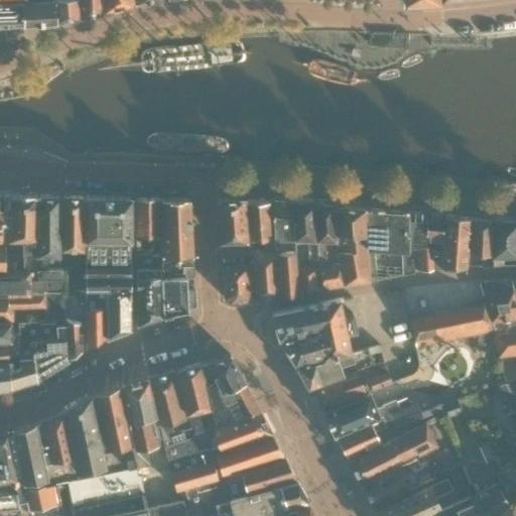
[(0,0),(0,23),(22,22),(21,0),(0,0)]
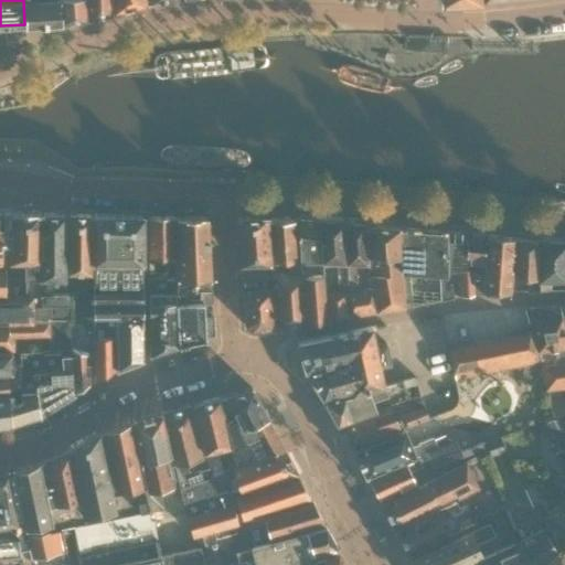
[(23,0),(24,24),(24,25),(61,22),(59,0),(23,0)]
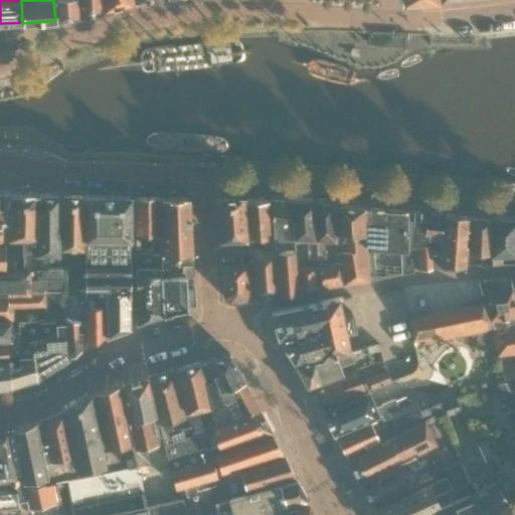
[(53,0),(55,20),(79,16),(76,0),(53,0)]
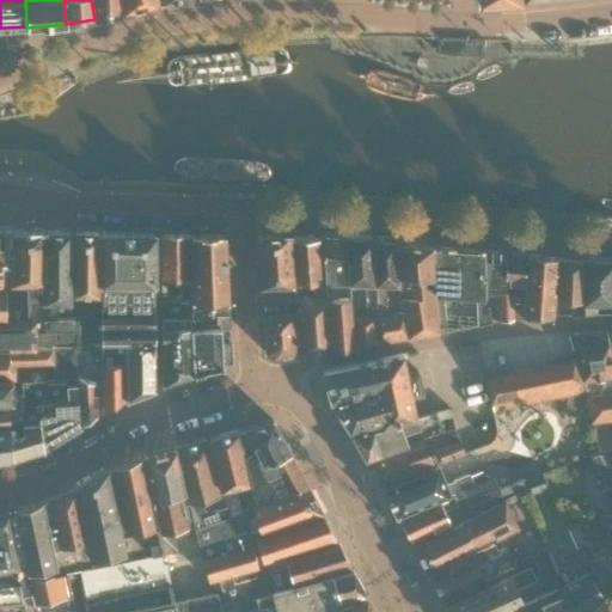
[(121,12),(121,5),(120,0),(91,0),(95,19),(104,16),(121,12)]
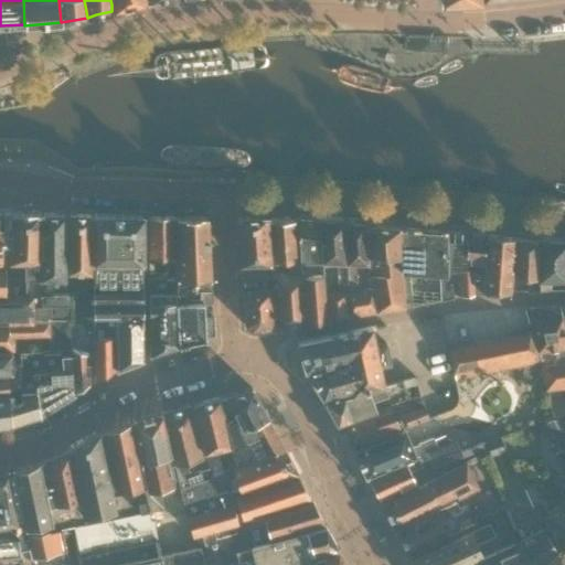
[(146,1),(145,0),(110,0),(112,4),(112,11),(146,1)]
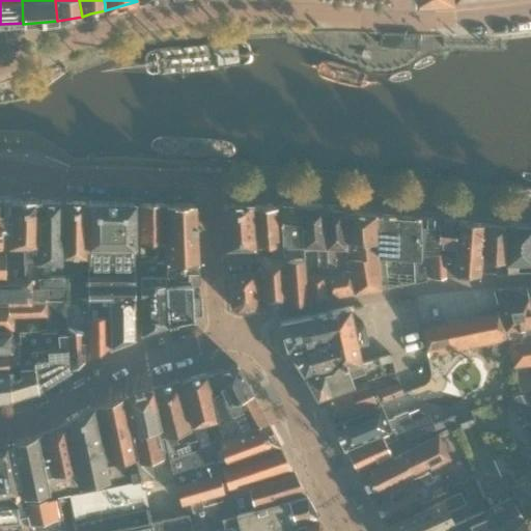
[(380,47),(419,50),(420,37),(380,34),(380,47)]
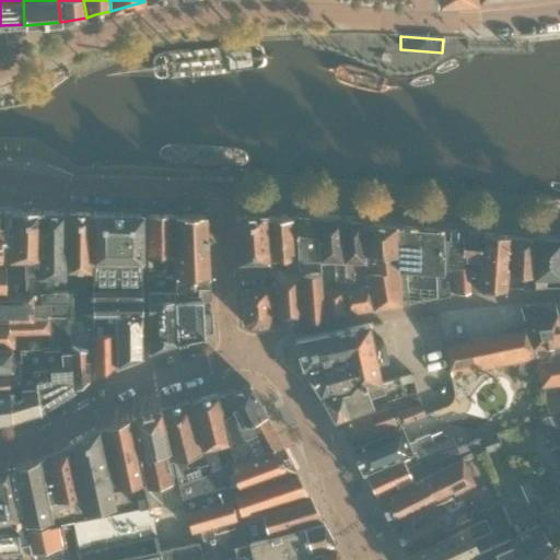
[(0,258),(1,258),(1,249),(8,249),(8,242),(10,210),(3,210),(0,210),(0,258)]
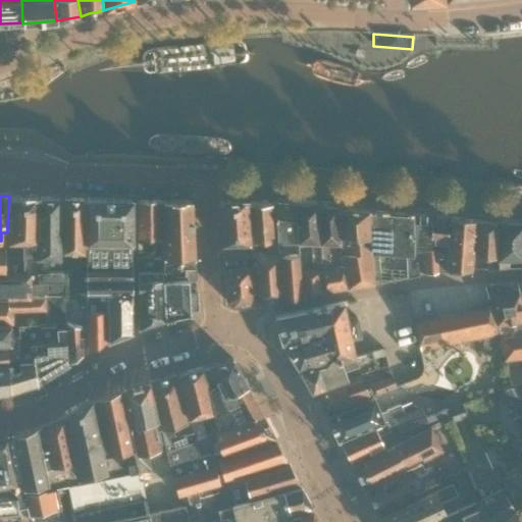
[(7,232),(7,240),(20,240),(20,258),(36,258),(38,197),(9,196),(7,225),(7,232)]
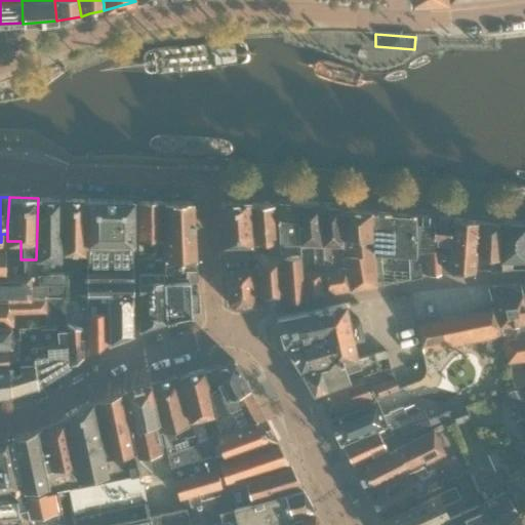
[(59,221),(59,199),(38,198),(36,259),(61,259),(59,230),(59,221)]
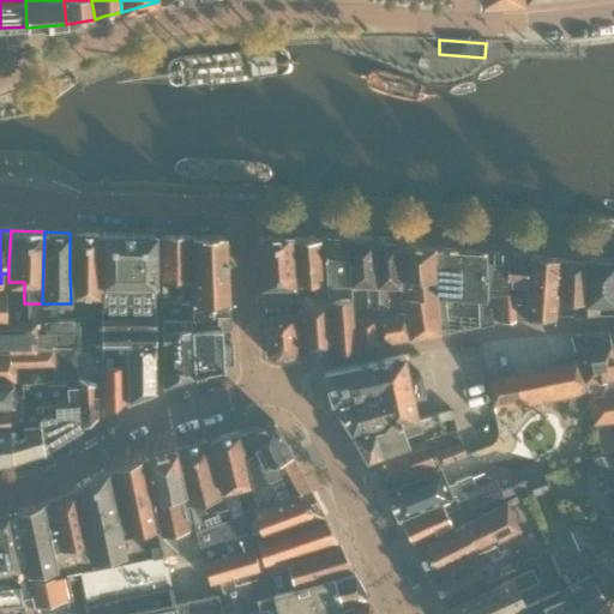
[(101,259),(100,259),(100,234),(73,233),(73,259),(70,259),(70,269),(73,269),(73,298),(100,298),(100,294),(100,269),(101,269),(101,259)]
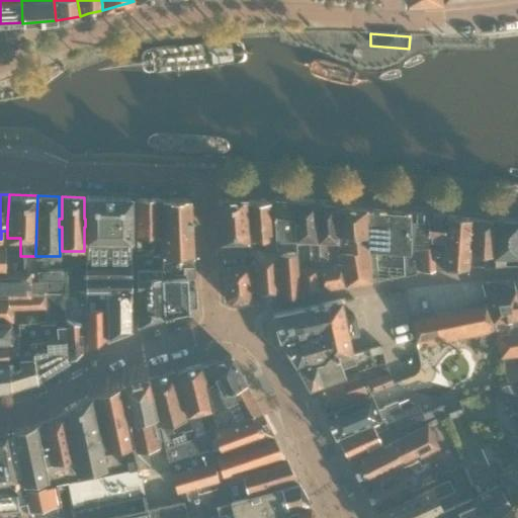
[(105,291),(105,295),(131,296),(131,289),(134,289),(137,289),(137,277),(134,277),(131,277),(131,198),(85,197),(85,219),(85,227),(85,248),(85,291),(105,291)]
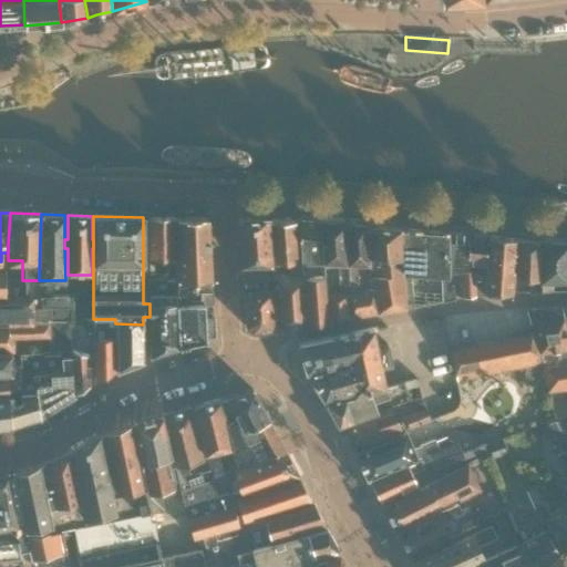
[(166,259),(167,279),(177,279),(175,217),(150,217),(150,239),(148,258),(166,259)]
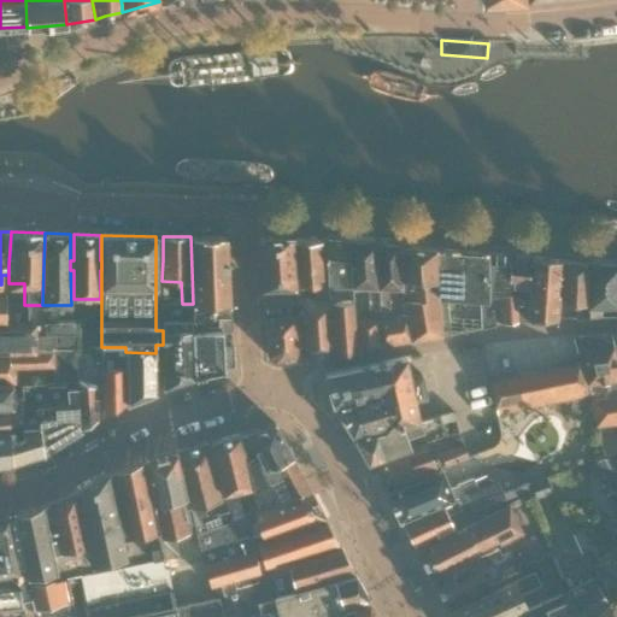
[(194,305),(193,306),(192,321),(205,321),(213,321),(212,307),(230,306),(227,238),(193,238),(194,272),(194,305)]
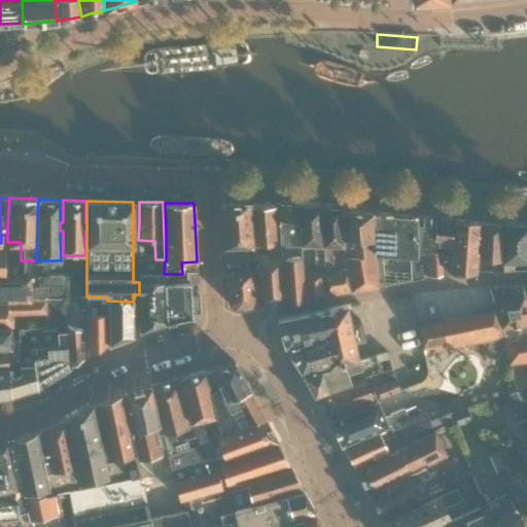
[(242,246),(243,261),(253,261),(249,203),(221,203),(224,246),(242,246)]
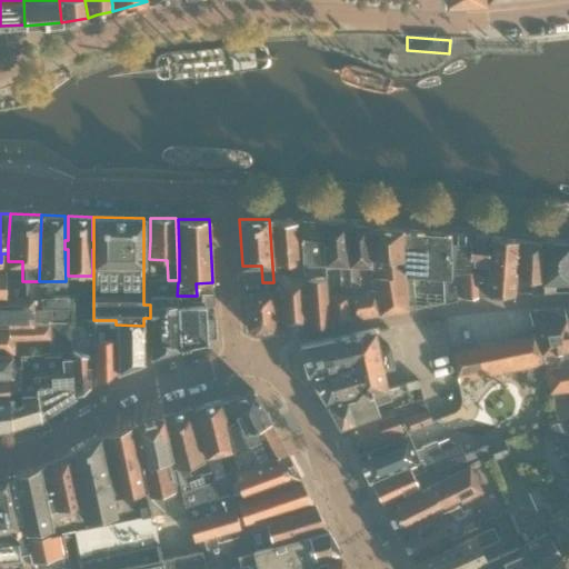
[(291,276),(303,278),(302,261),(300,261),(297,221),(270,220),(270,221),(271,231),(270,231),(275,275),(279,275),(279,263),(290,262),(291,276)]
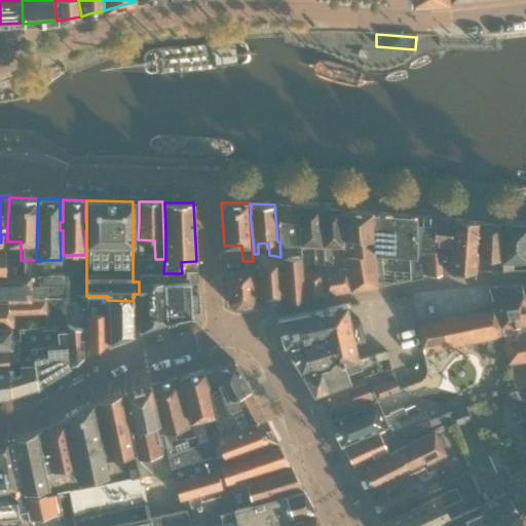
[(276,205),(279,241),(280,257),(291,257),(290,243),(299,243),(297,207),(276,205)]
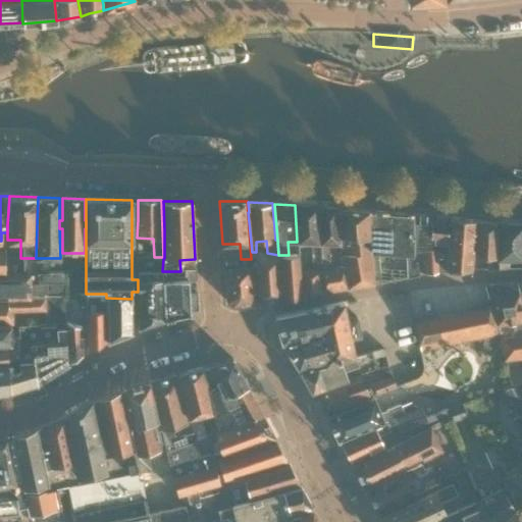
[(302,296),(322,293),(321,270),(318,207),(295,205),(297,242),(297,243),(310,243),(311,260),(312,260),(313,270),(300,270),(302,296)]
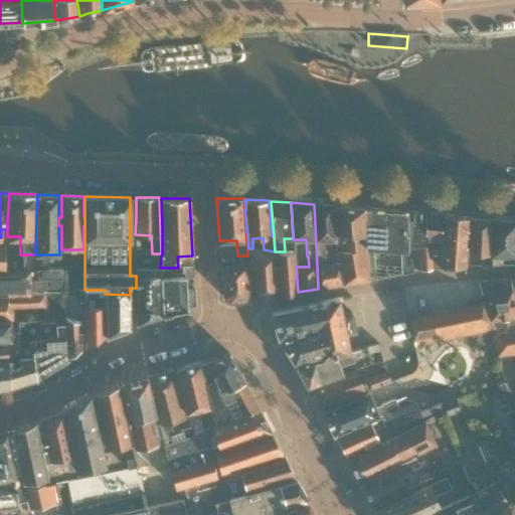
[(333,205),(314,204),(317,267),(329,265),(325,258),(324,241),(335,241),(333,205)]
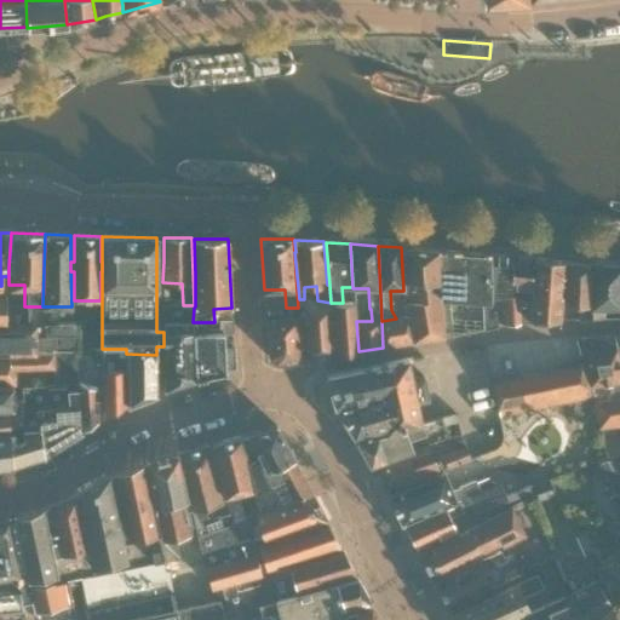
[(415,282),(440,282),(438,250),(401,247),(403,291),(403,298),(405,303),(417,302),(415,290),(415,282)]
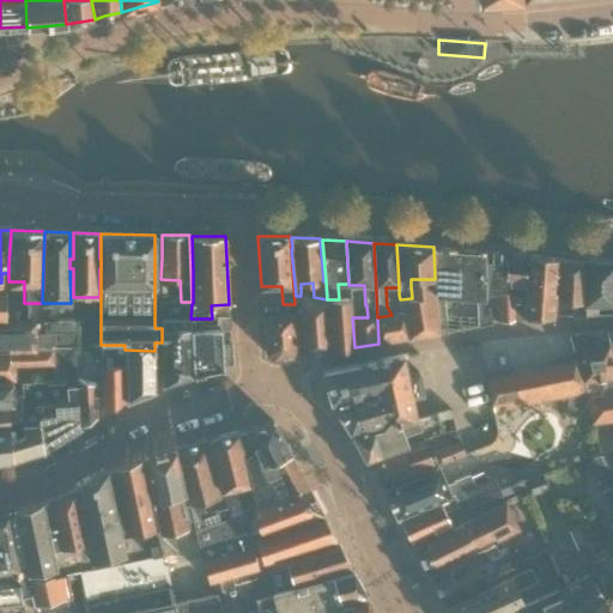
[(438,248),(434,247),(435,279),(435,297),(438,334),(445,333),(444,297),(461,298),(461,249),(455,249),(455,248),(438,247),(438,248)]
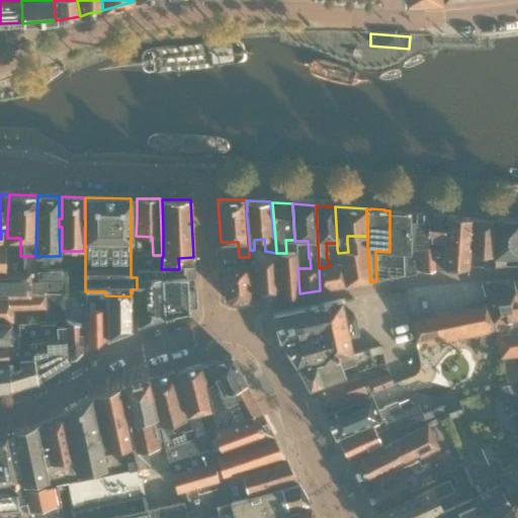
[(403,211),(390,210),(390,252),(402,252),(404,275),(416,273),(414,268),(413,253),(410,253),(409,212),(409,211),(403,211)]
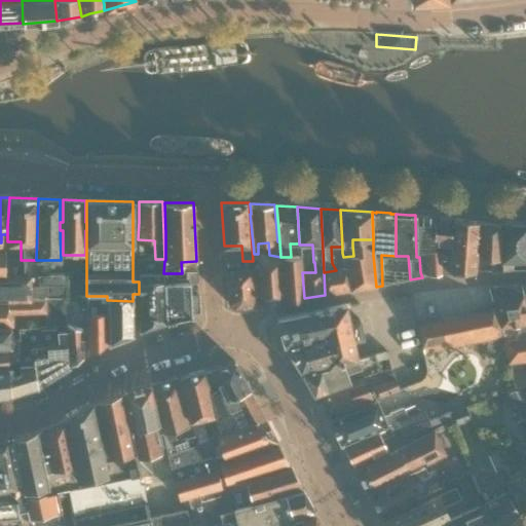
[(415,216),(416,257),(419,257),(426,257),(429,276),(441,274),(440,250),(434,250),(434,246),(433,246),(435,217),(415,216)]
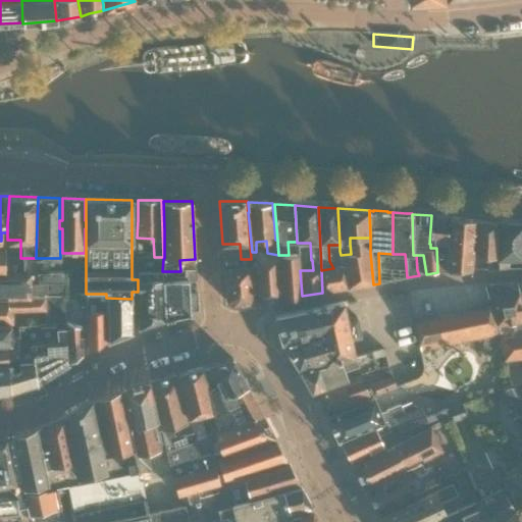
[(446,271),(448,245),(449,217),(449,216),(431,215),(429,244),(430,244),(430,248),(436,248),(437,272),(446,271)]
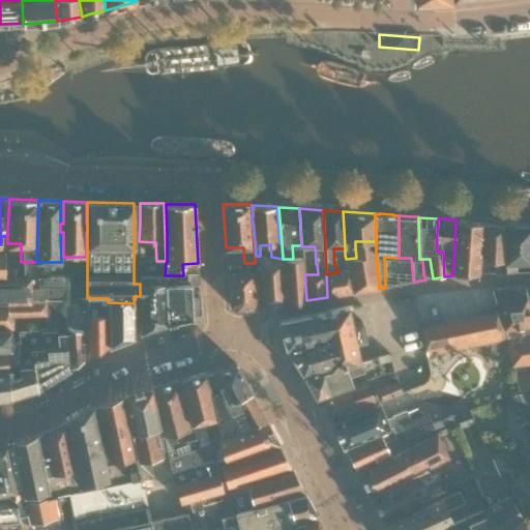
[(455,221),(454,248),(452,275),(478,273),(479,261),(482,224),(455,221)]
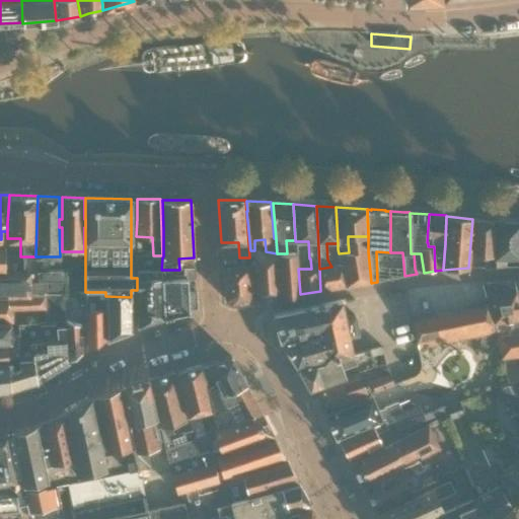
[(495,221),(472,219),(469,255),(486,256),(486,268),(496,268),(495,221)]
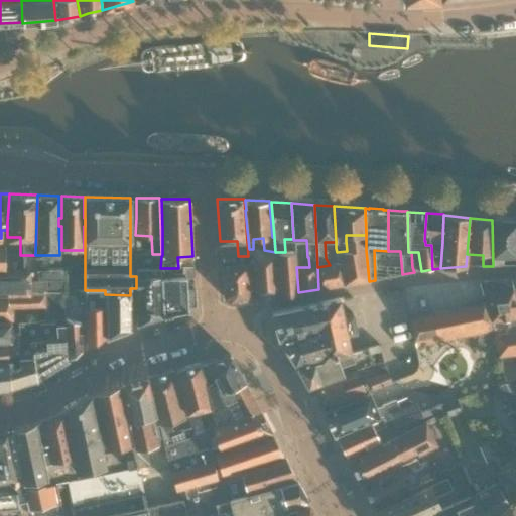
[(515,222),(492,220),(493,266),(503,265),(502,257),(515,257),(515,265),(515,264),(515,222),(515,223),(515,222)]
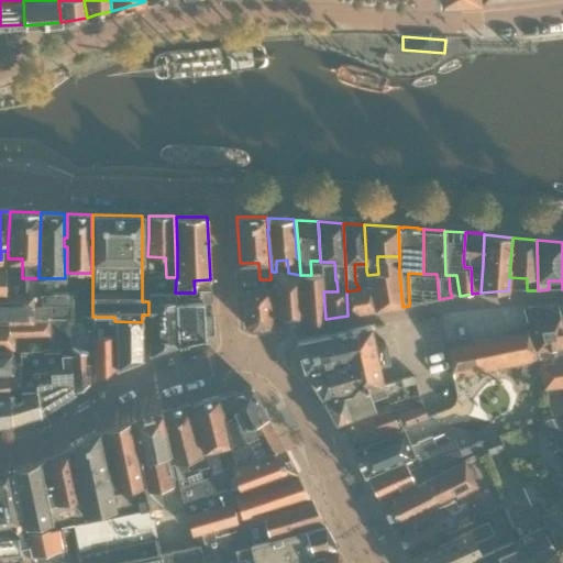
[(366,275),(370,287),(373,311),(403,307),(399,273),(399,256),(377,256),(377,263),(378,274),(367,275),(366,275)]
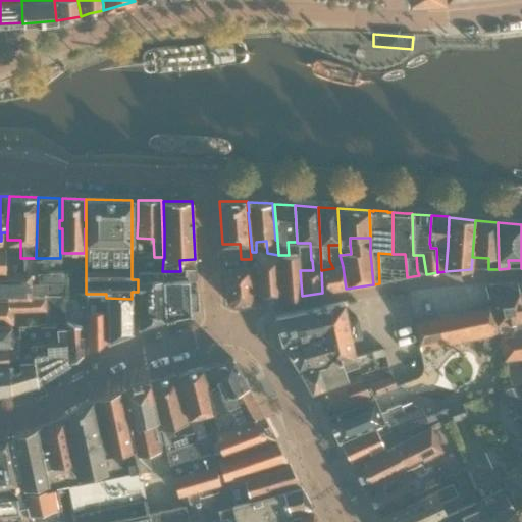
[(267,253),(256,252),(252,252),(255,302),(281,299),(278,255),(267,253)]
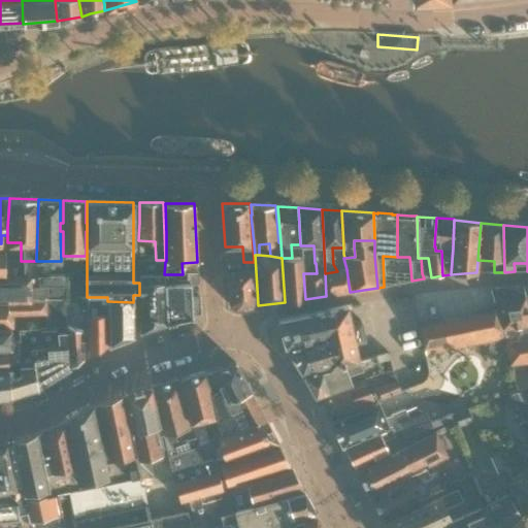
[(292,258),(282,258),(285,302),(304,299),(300,257),(292,258)]
